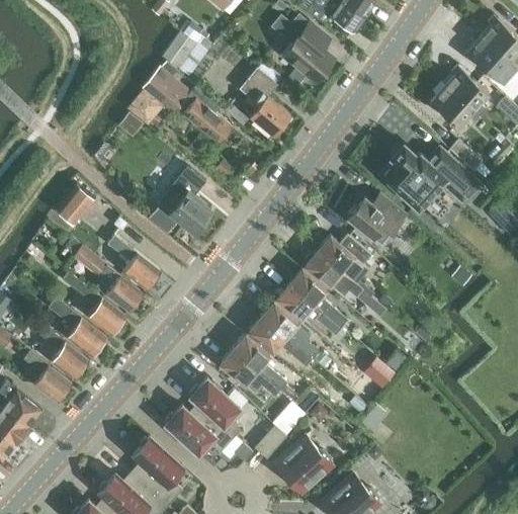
[(160,0),(150,12),(157,18),(169,5),(167,3),(169,0),(160,0)]
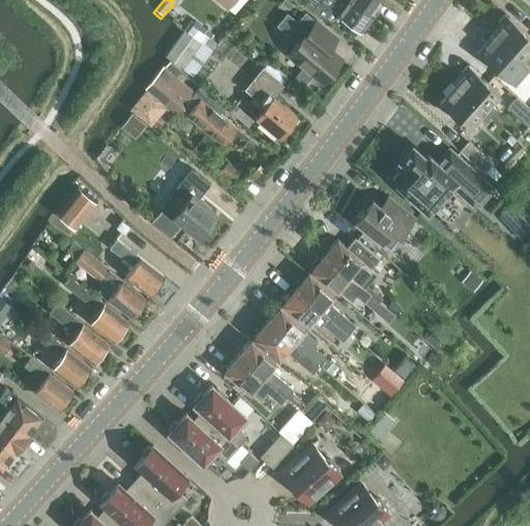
[(215,0),(230,11),(239,0),(215,0)]
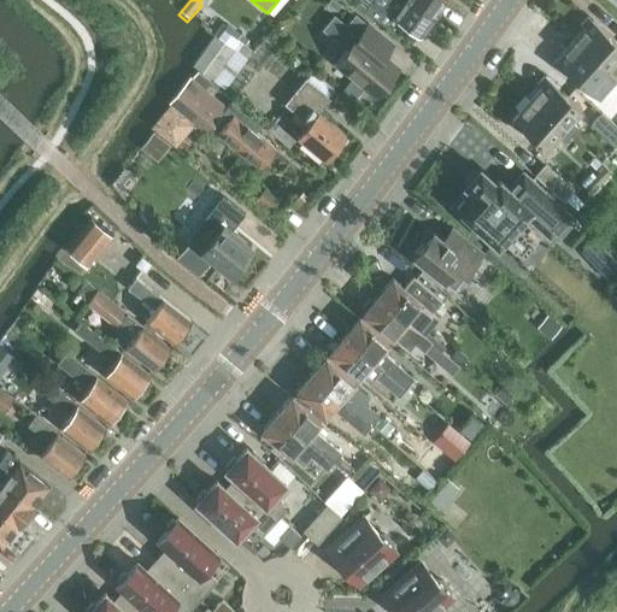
[(435,23),(403,0),(375,0),(371,7),(372,7),(365,17),(386,31),(393,21),(422,41),(435,23)]
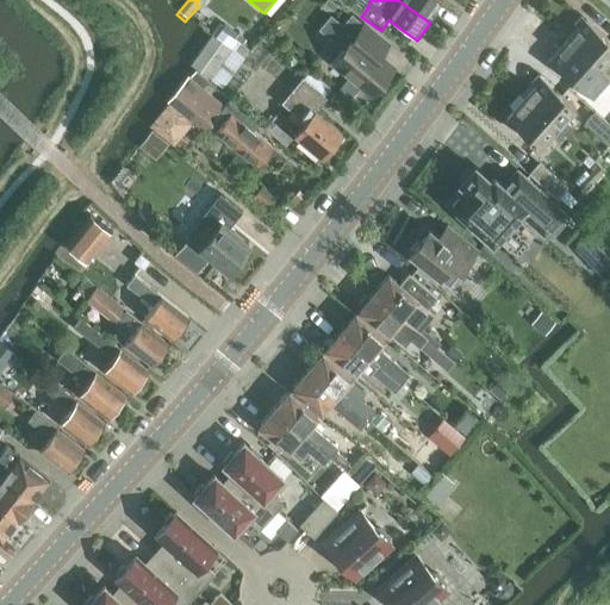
[(398,0),(430,23),(442,4),(437,0),(398,0)]
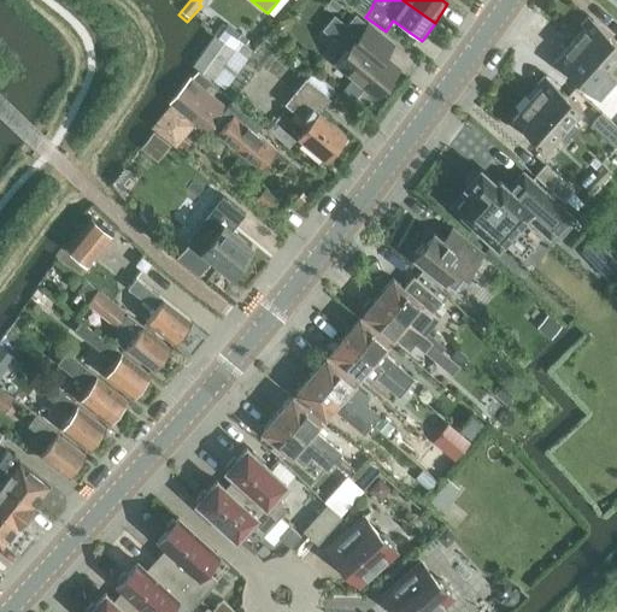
[(331,1),(327,7),(336,15),(341,9),(331,1)]
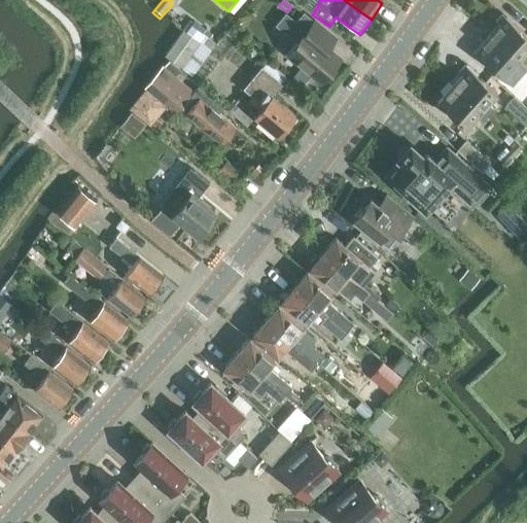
[(287,58),(320,84),(339,62),(319,46),(327,36),(304,16),(289,33),(296,38),(292,43),(296,46),(287,58)]
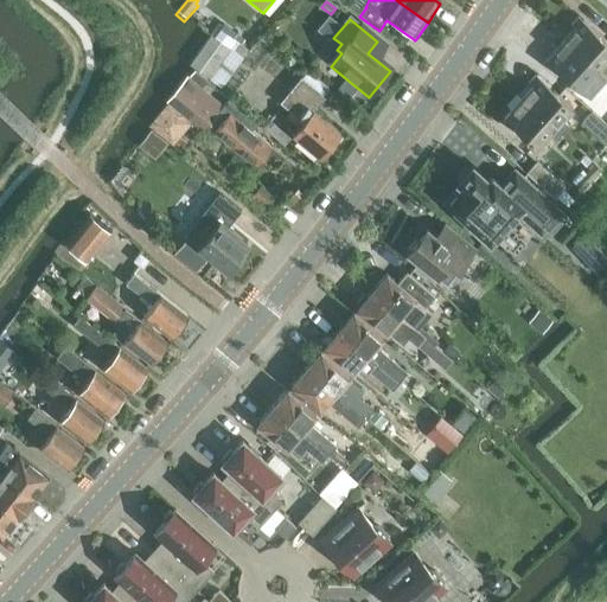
[(606,61),(606,45),(579,20),(572,27),(575,31),(564,44),(605,79),(606,77),(606,68),(604,65),(606,61)]
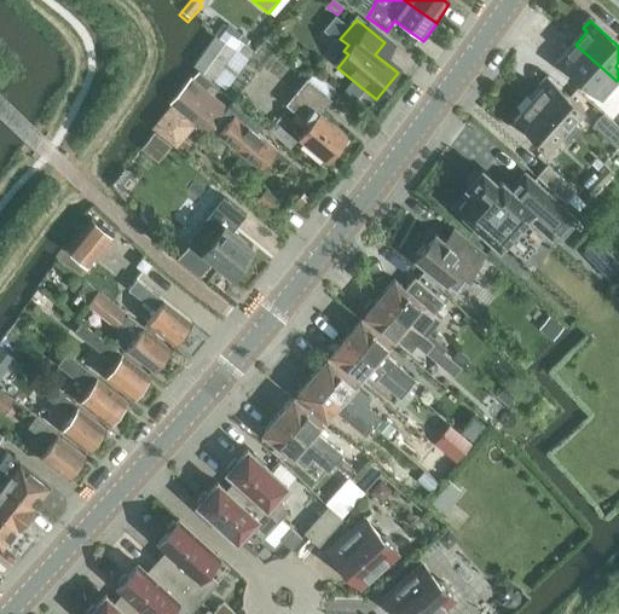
[(226,111),(204,93),(212,85),(235,103),(279,48),(268,39),(276,29),(266,22),(258,32),(247,44),(224,25),(190,67),(200,74),(191,84),(172,108),(209,138),(213,133),(219,138),(261,174),(278,154),(256,137),(262,129),(252,120),(232,105),(226,111)]
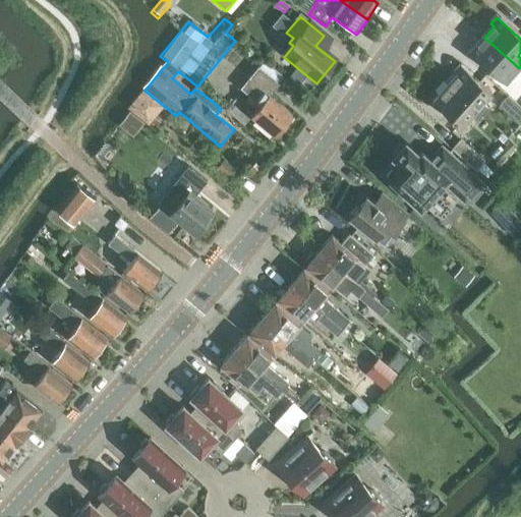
[(514,74),(519,68),(484,38),(470,53),(469,52),(468,53),(498,79),(499,78),(498,78),(507,68),(514,74)]
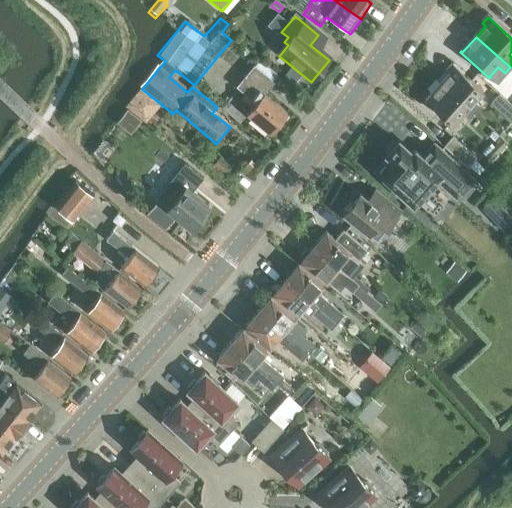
[(449,75),(440,86),(474,116),(480,110),(473,104),(481,95),(482,95),(483,94),(451,66),(446,72),(449,75)]
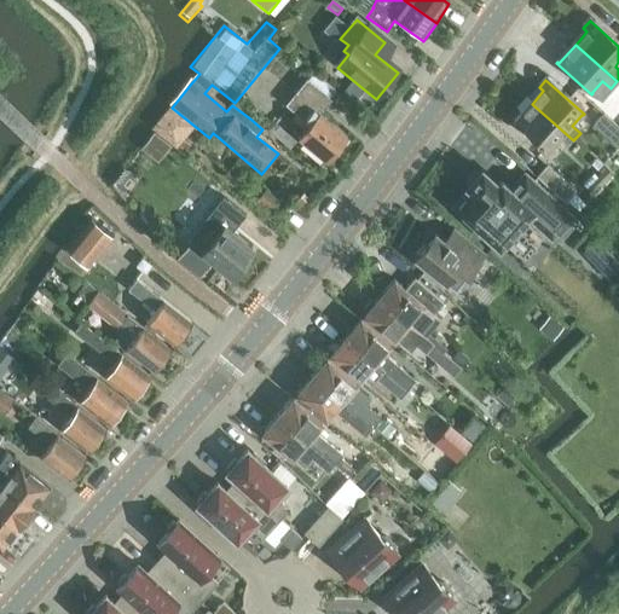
[(288,108),(310,126),(299,140),(327,163),(346,139),(319,116),(330,104),(306,85),(288,108)]
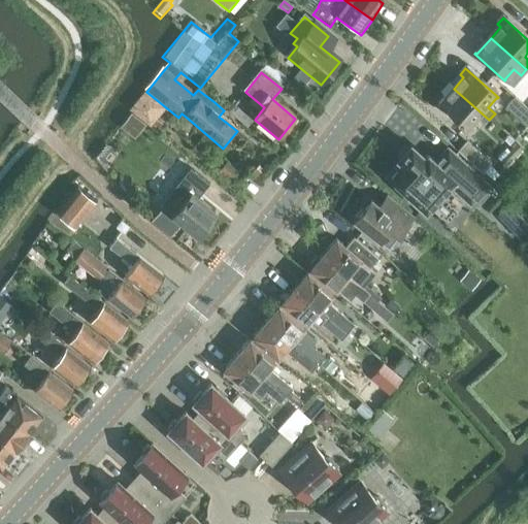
[(489,120),(454,89),(438,104),(437,105),(467,132),(468,131),(467,130),(475,121),(483,127),(489,120)]
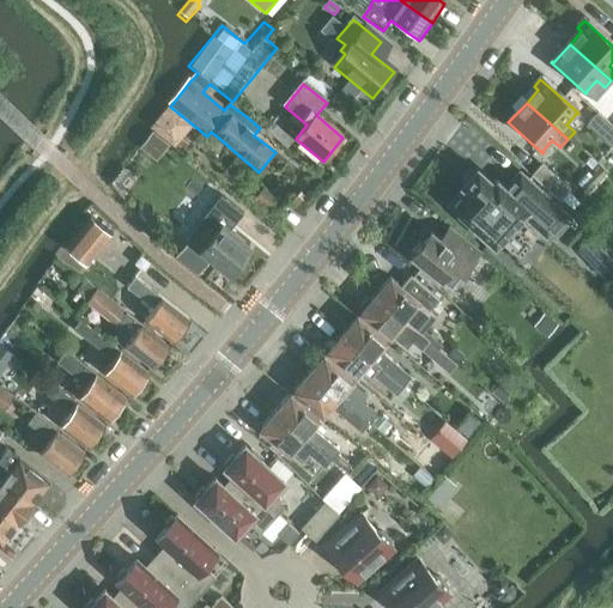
[(150,132),(161,140),(170,127),(184,139),(193,128),(169,109),(150,132)]
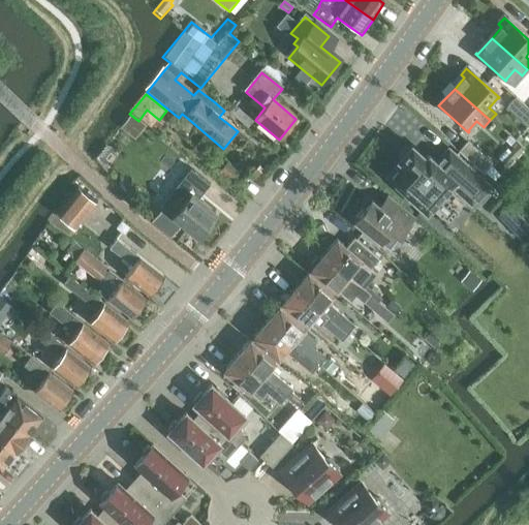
[(528,113),(515,100),(506,111),(528,130),(528,113)]
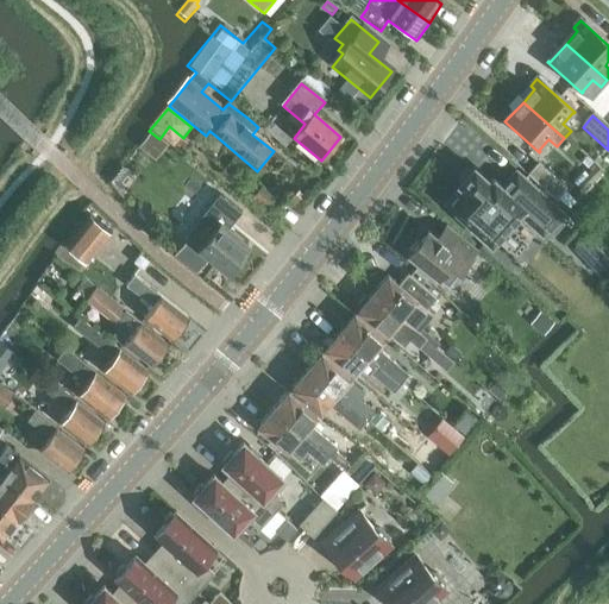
[(152,134),(138,151),(154,163),(167,146),(152,134)]
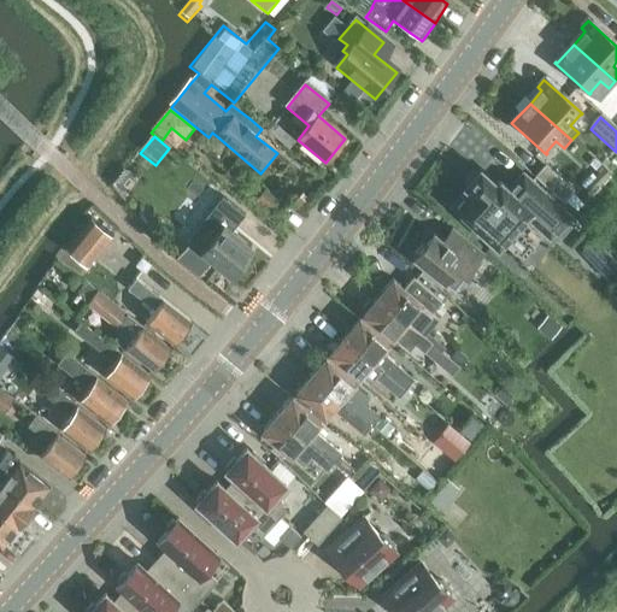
[(535,180),(563,206),(574,194),(545,169),(535,180)]
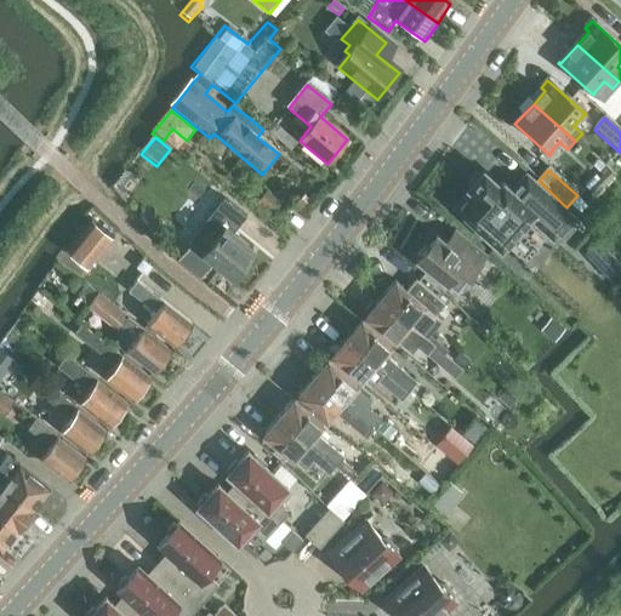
[(471,194),(455,211),(501,252),(529,221),(553,244),(574,221),(527,178),(512,194),(502,186),(500,189),(483,174),(467,192),(471,194)]
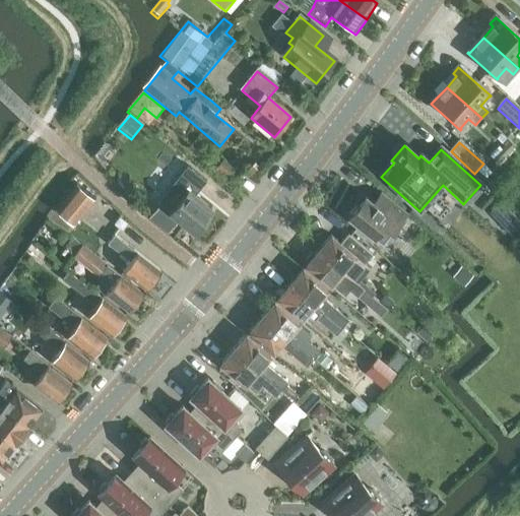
[(222,163),(215,171),(230,183),(237,174),(222,163)]
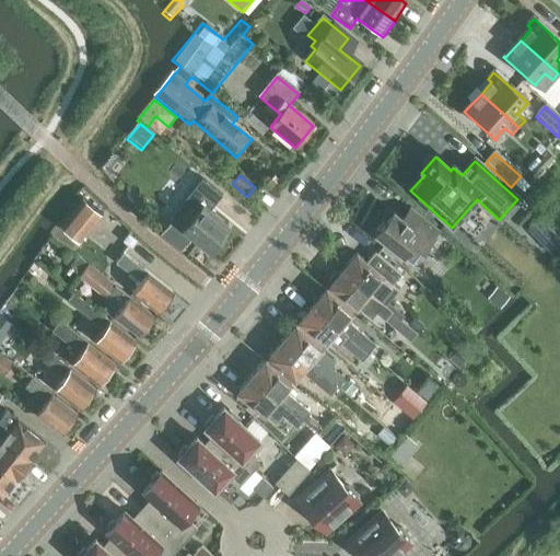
[(201,181),(170,220),(185,232),(210,252),(229,229),(210,213),(218,205),(223,198),(201,181)]
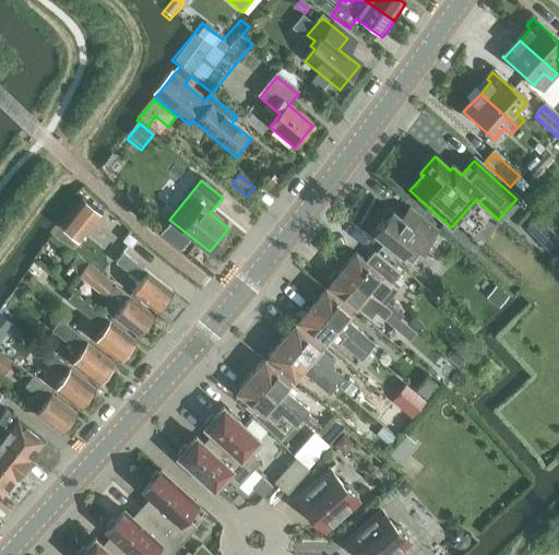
[(59,228),(80,245),(103,216),(82,200),(59,228)]
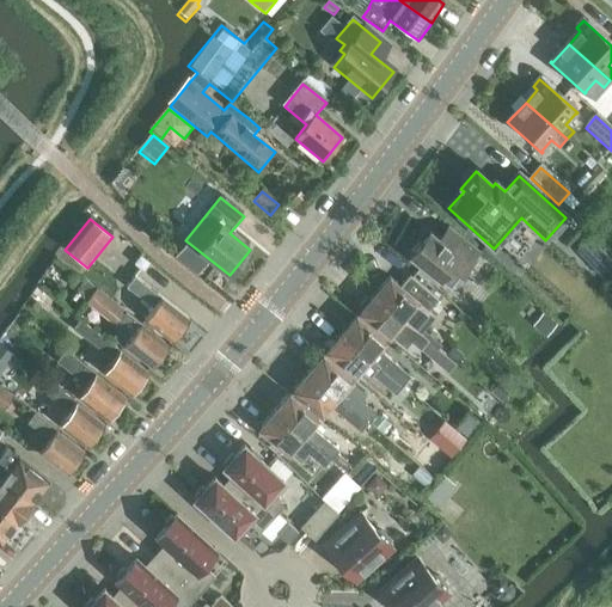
[(409,258),(440,283),(450,292),(479,255),(447,230),(439,240),(429,233),(409,258)]
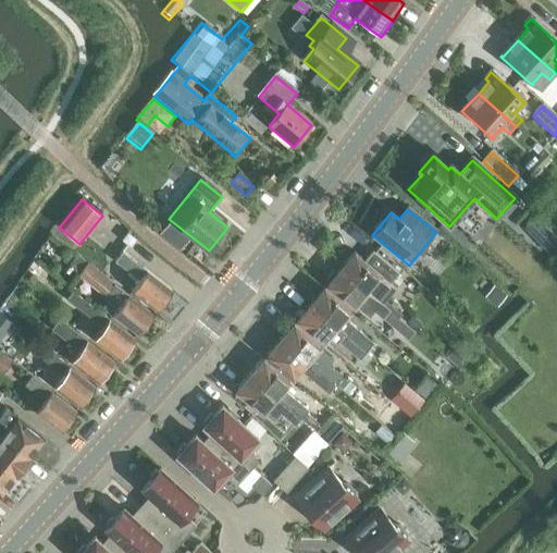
[(123,243),(131,249),(137,242),(128,235),(123,243)]
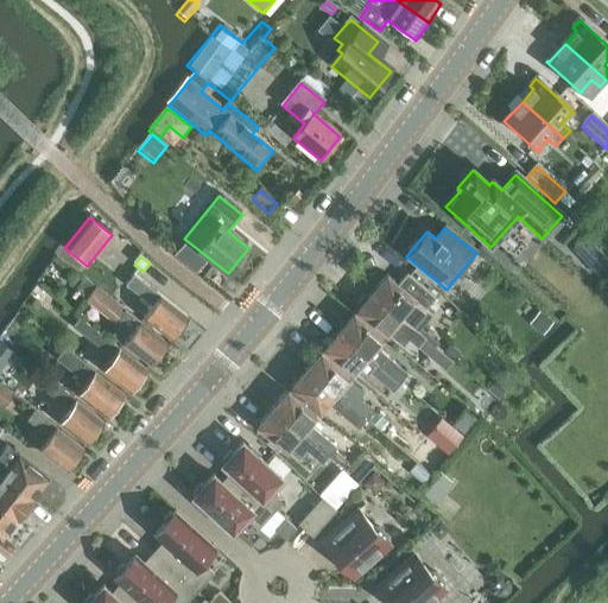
[(438,346),(420,330),(415,325),(435,300),(406,277),(398,287),(387,278),(372,296),(436,349),(438,346)]
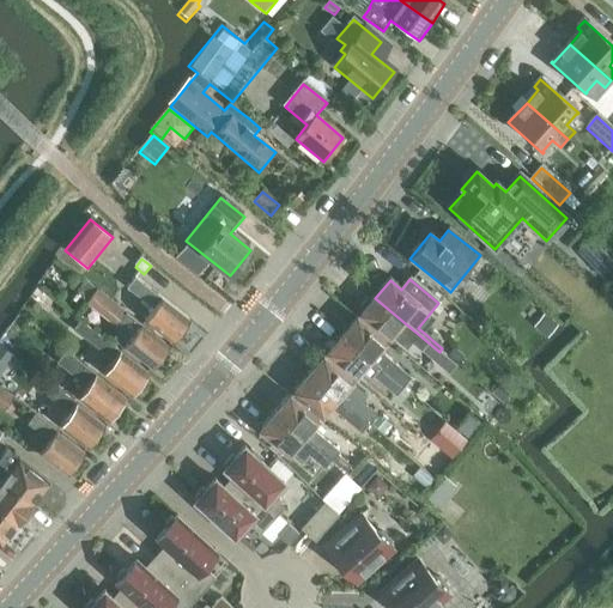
[(135,280),(127,291),(155,311),(145,323),(171,345),(189,322),(135,280)]
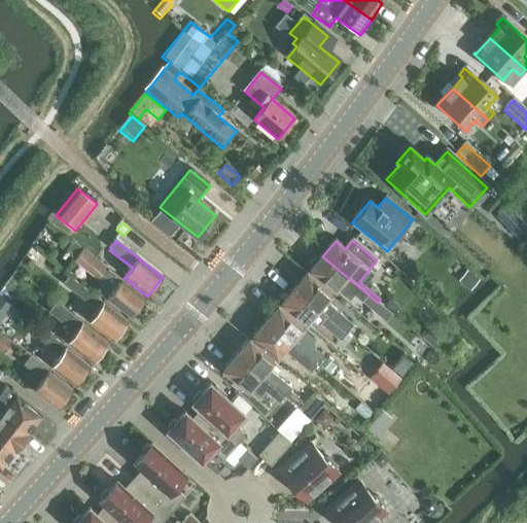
[(67,250),(78,259),(74,265),(102,286),(97,293),(130,319),(133,315),(136,315),(139,312),(138,309),(144,300),(71,244),(67,250)]
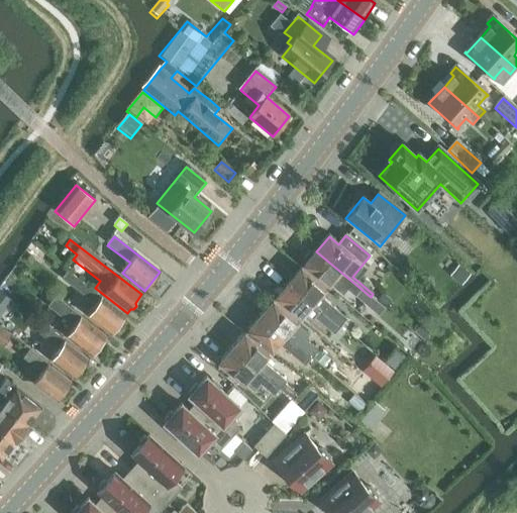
[(371,297),(316,251),(312,257),(309,254),(303,262),(306,264),(304,266),(328,286),(334,279),(364,304),(371,297)]
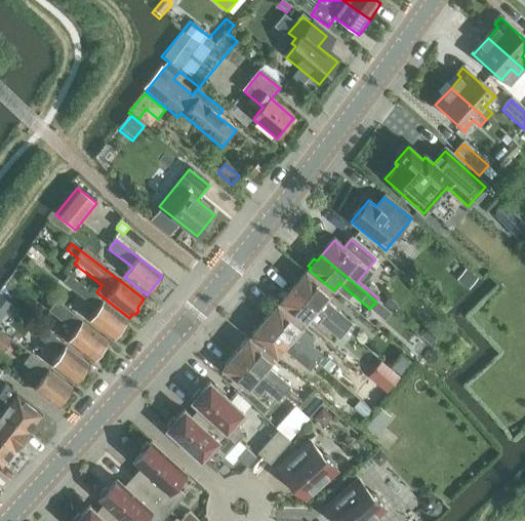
[(467,270),(457,282),(470,291),(479,279),(467,270)]
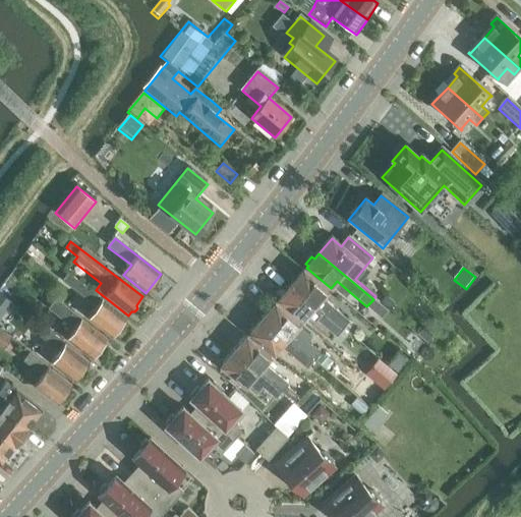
[(303,272),(290,286),(342,331),(349,324),(321,299),(327,292),(303,272)]
